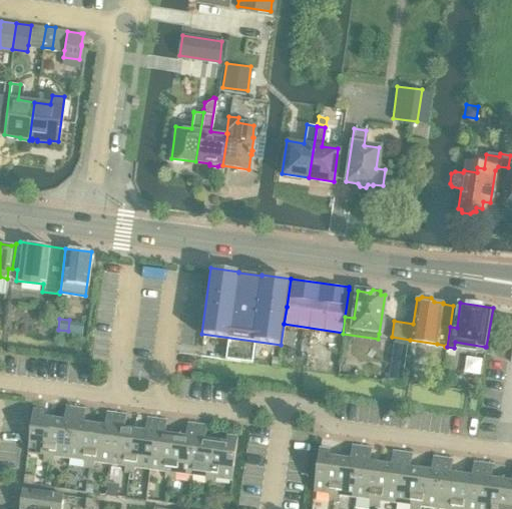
[(403,378),(408,341),(393,339),(388,376),(403,378)]
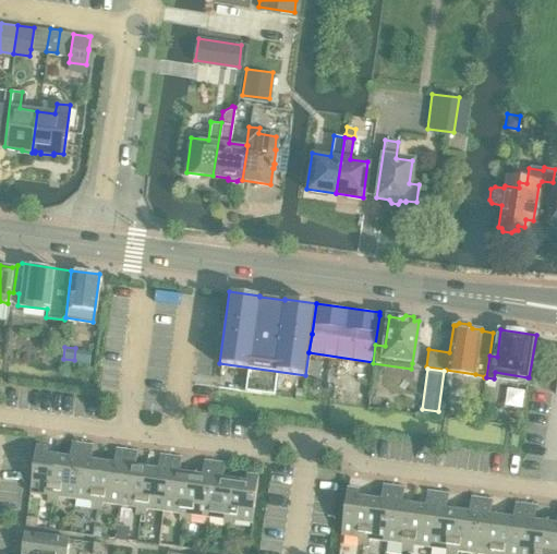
[(319,376),(307,375),(306,383),(318,384),(319,376)]
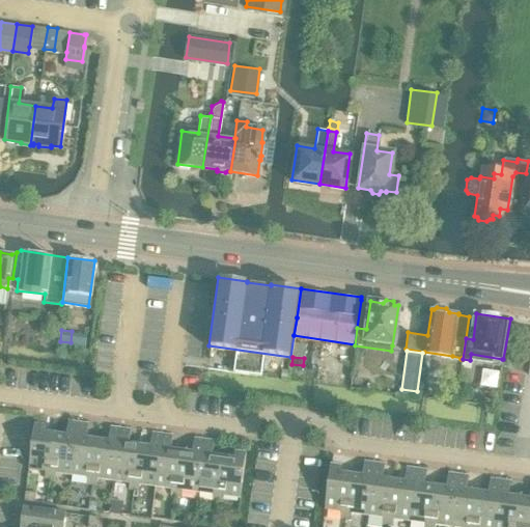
[(55,433),(49,476),(54,477),(55,470),(71,472),(78,421),(68,420),(66,435),(55,433)]
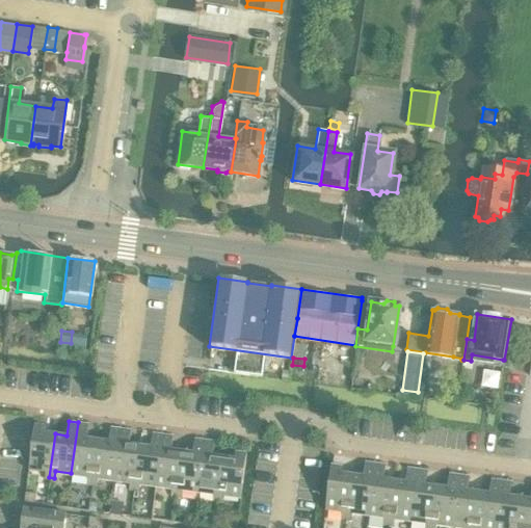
[(78,422),(71,473),(86,475),(85,482),(90,483),(97,440),(85,438),(87,423),(78,422)]
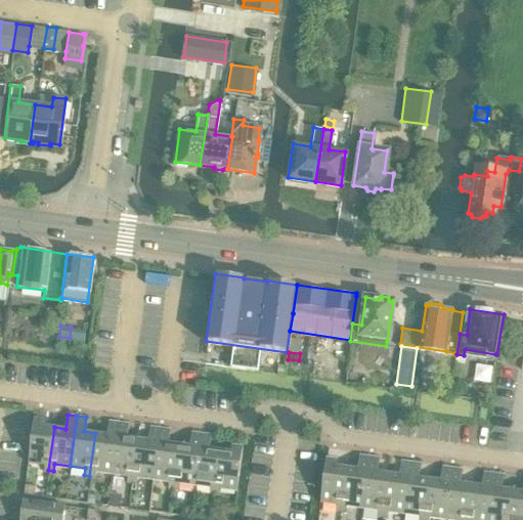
[(43,469),(48,470),(54,427),(41,426),(42,419),(33,418),(28,460),(44,462),(43,469)]
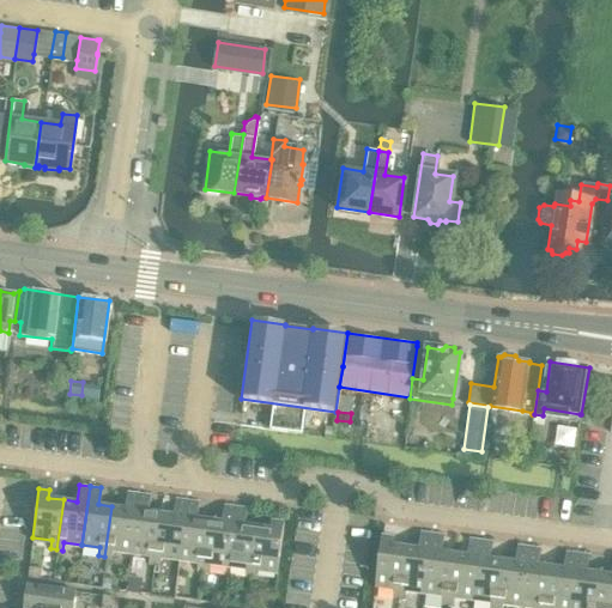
[(111,506),(104,557),(110,557),(111,548),(131,551),(138,492),(127,491),(125,508),(111,506)]
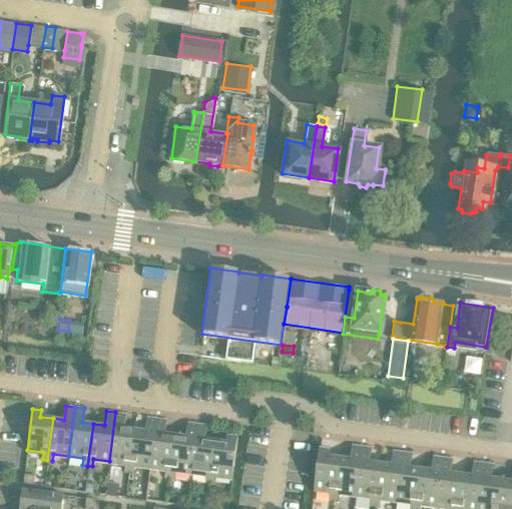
[(115,412),(109,461),(124,463),(123,470),(128,471),(134,429),(122,428),(124,413),(115,412)]
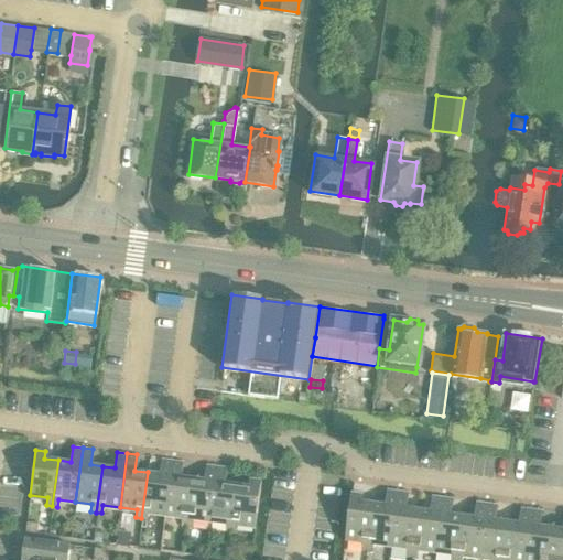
[(148,472),(141,518),(147,519),(148,512),(164,514),(172,460),(162,458),(160,474),(148,472)]
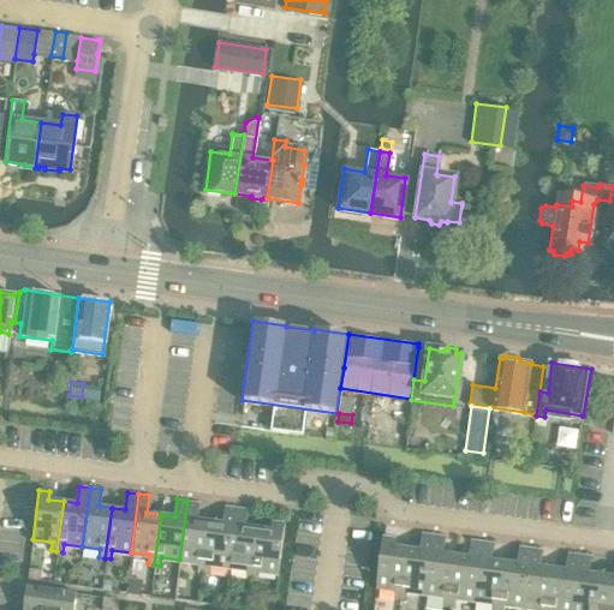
[(188,501),(179,560),(198,562),(197,570),(203,572),(209,521),(196,519),(198,502),(188,501)]
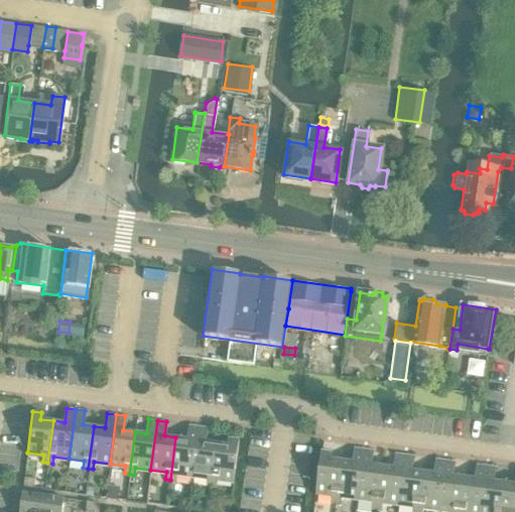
[(175,437),(170,480),(175,480),(176,473),(191,475),(199,425),(189,424),(187,439),(175,437)]
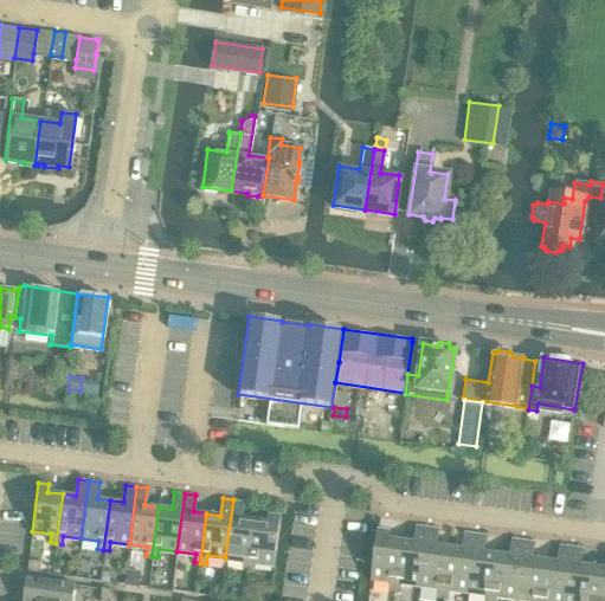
[(233,499),(225,557),(243,560),(242,568),(248,569),(255,519),(240,518),(243,501),(233,499)]
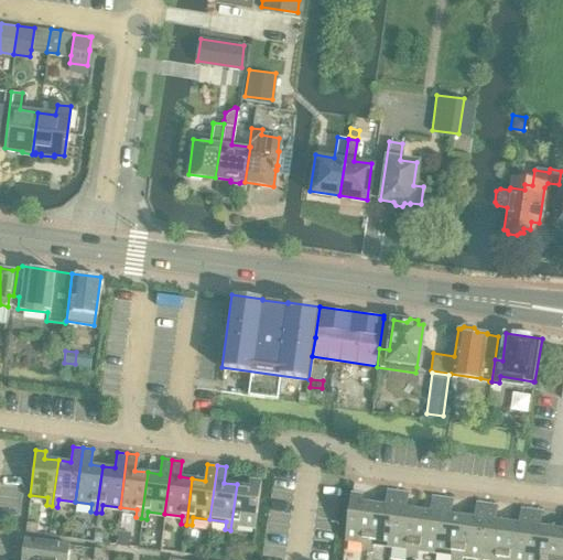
[(237,484),(230,530),(236,531),(237,524),(255,526),(260,481),(251,480),(250,486),(237,484)]
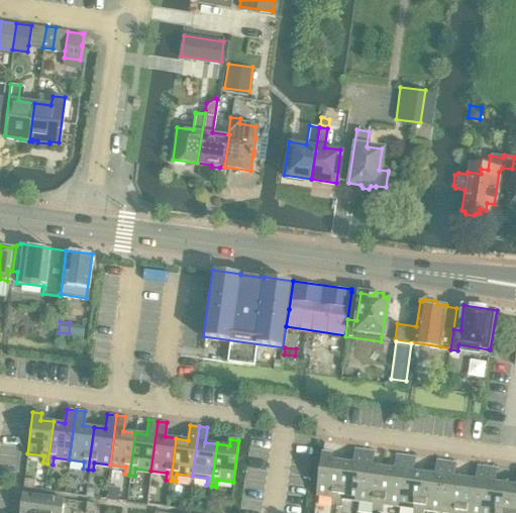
[(341,460),(335,503),(340,504),(341,497),(356,499),(364,449),(354,448),(352,463),(341,460)]
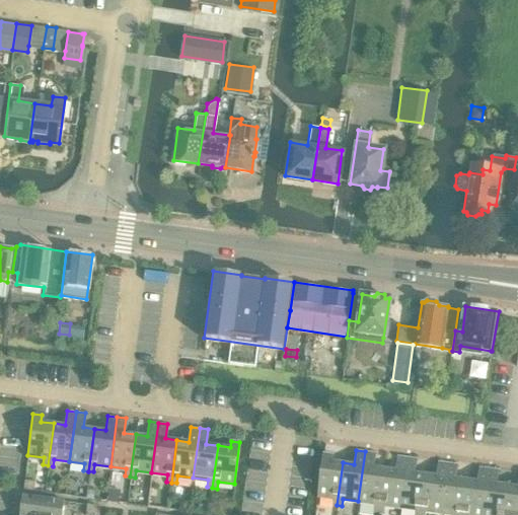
[(365,451),(358,501),(374,503),(373,510),(378,511),(383,468),(372,466),(374,452),(365,451)]
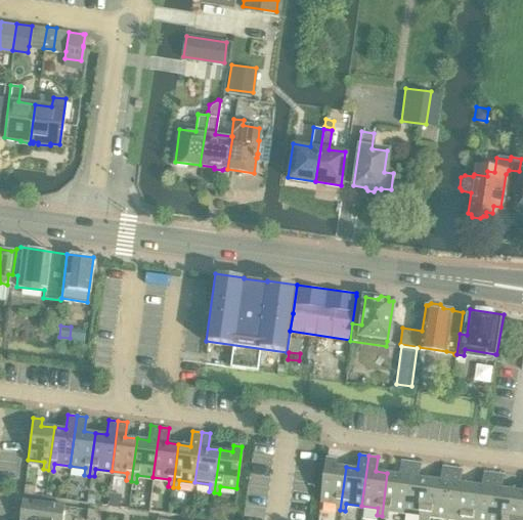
[(325,458),(319,500),(337,502),(336,510),(340,510),(346,467),(334,466),(335,459),(325,458)]
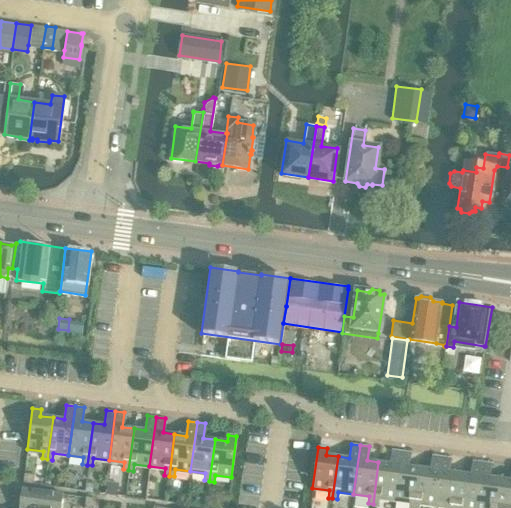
[(378,462),(373,504),(378,504),(379,497),(394,499),(400,450),(391,449),(389,463),(378,462)]
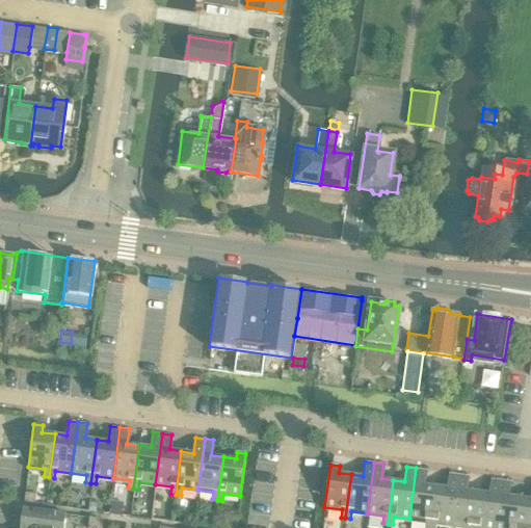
[(416,468),(409,519),(425,521),(424,527),(429,527),(435,485),(424,484),(426,470),(416,468)]
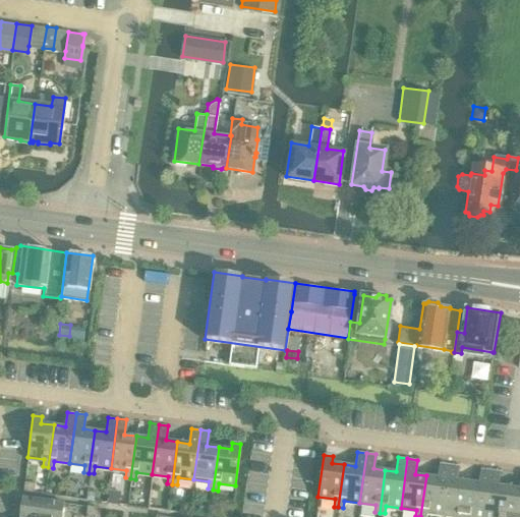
[(426,475),(420,516),(425,516),(426,512),(442,514),(449,464),(440,463),(438,477),(426,475)]
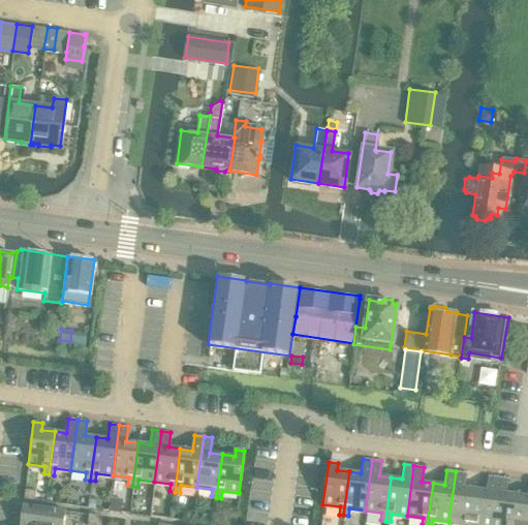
[(456,471),(448,522),(465,524),(464,524),(469,524),(474,488),(463,487),(465,472),(456,471)]
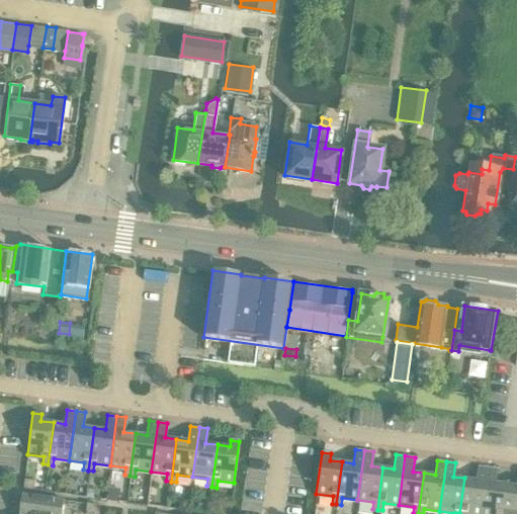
[(464,478),(459,513),(481,513),(487,467),(479,465),(477,480),(464,478)]
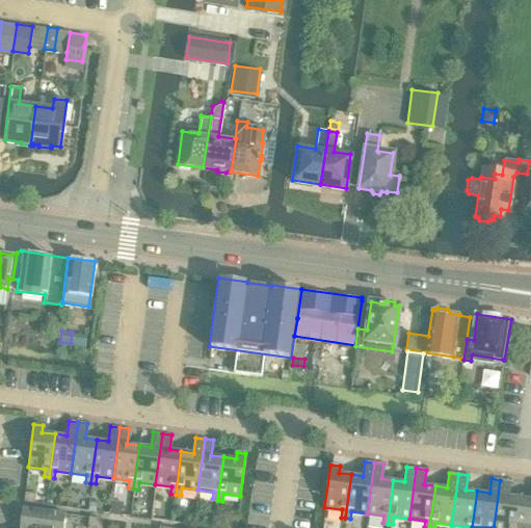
[(500,480),(494,527),(514,527),(520,497),(507,495),(509,481),(500,480)]
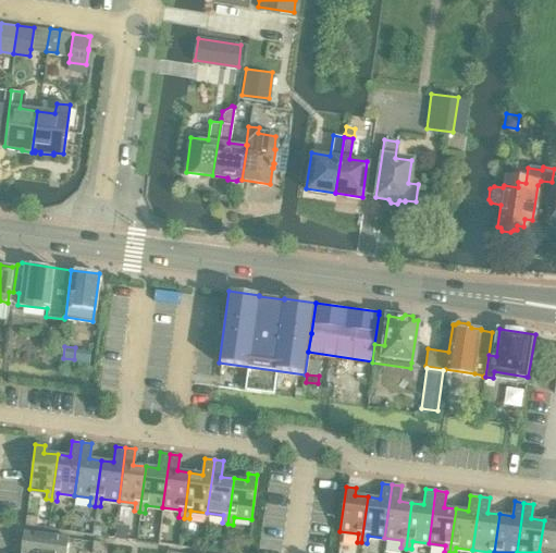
[(26,513),(25,523),(35,524),(36,515),(26,513)]
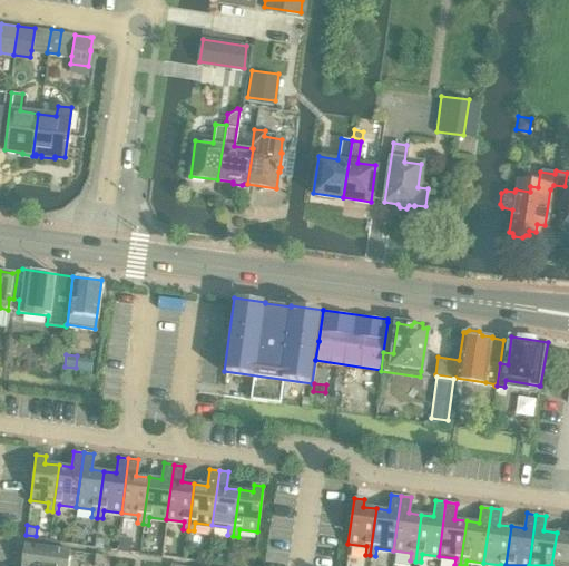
[(568,565),(568,534),(557,533),(551,565),(568,565)]
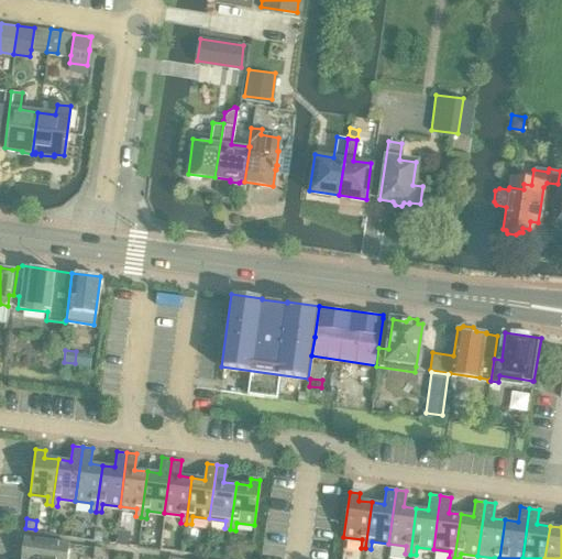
[(117,529),(114,541),(125,543),(128,530),(117,529)]
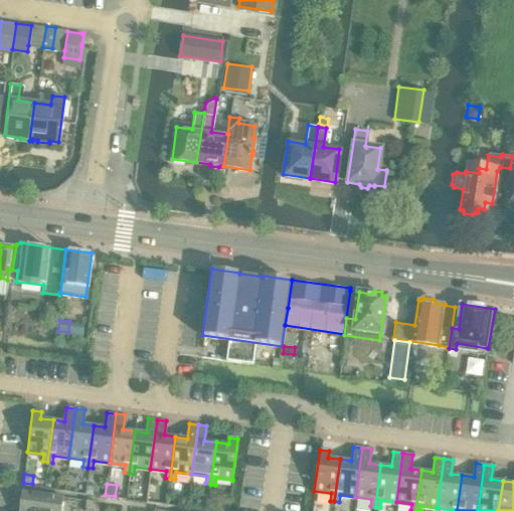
[(22,490),(18,510),(60,510),(63,495),(22,490)]
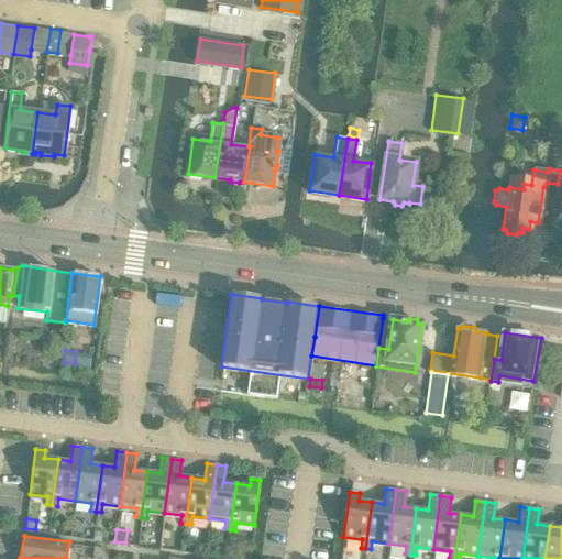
[(102,558),(103,546),(94,545),(92,557),(102,558)]
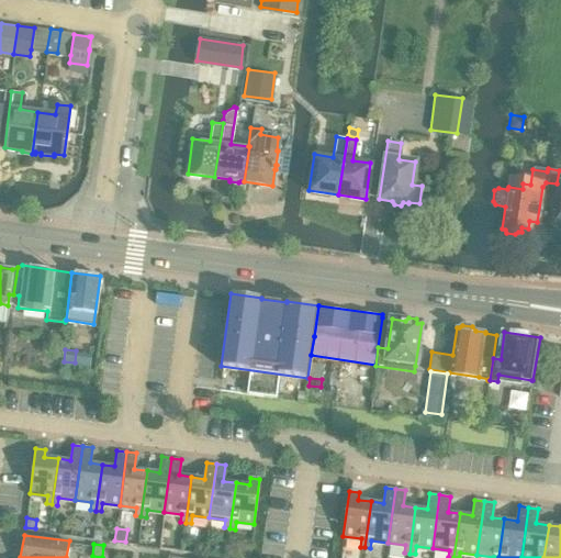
[(240,547),(239,557),(245,557),(248,557),(250,548),(240,547)]
